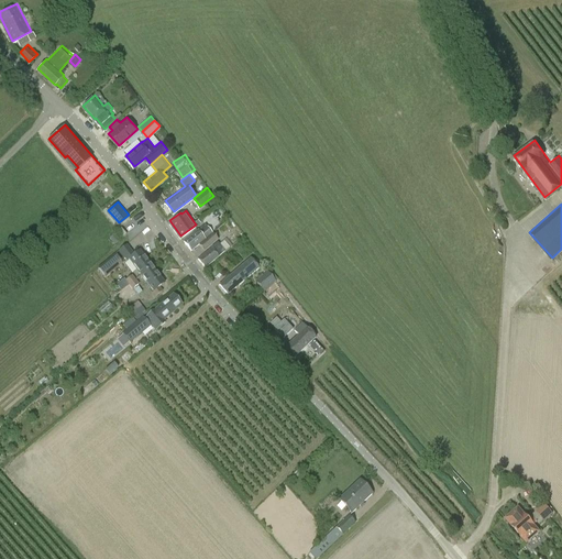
[(213,230),(206,221),(185,239),(191,247),(213,230)]
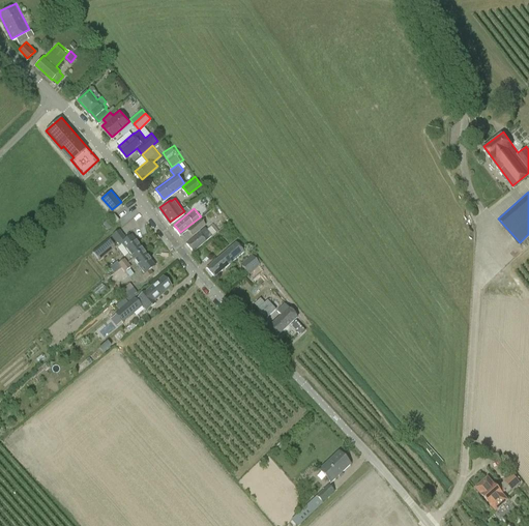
[(115,222),(120,217),(115,211),(110,214),(115,222)]
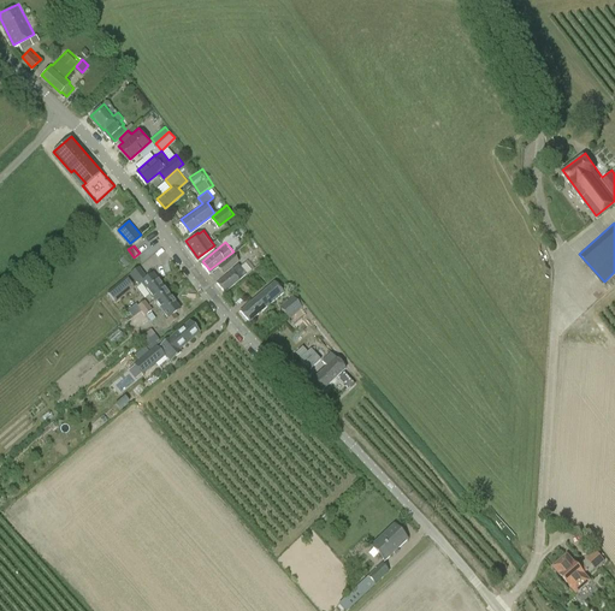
[(234,251),(219,265),(225,272),(240,259),(234,251)]
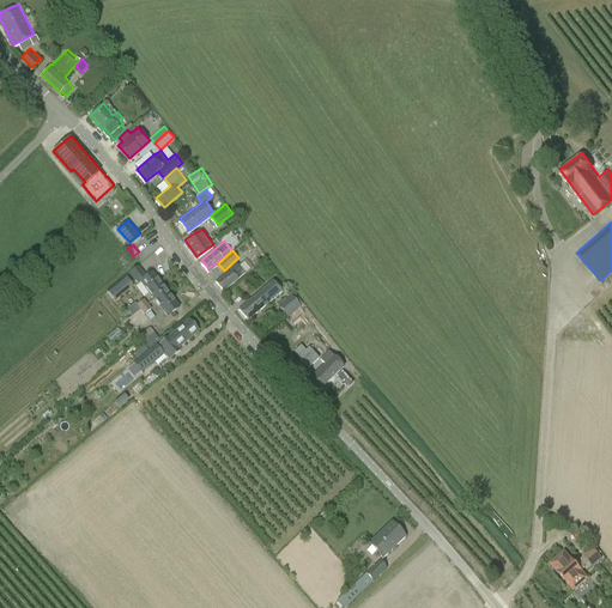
[(240,274),(246,269),(237,260),(231,266),(217,278),(224,287),(240,274)]
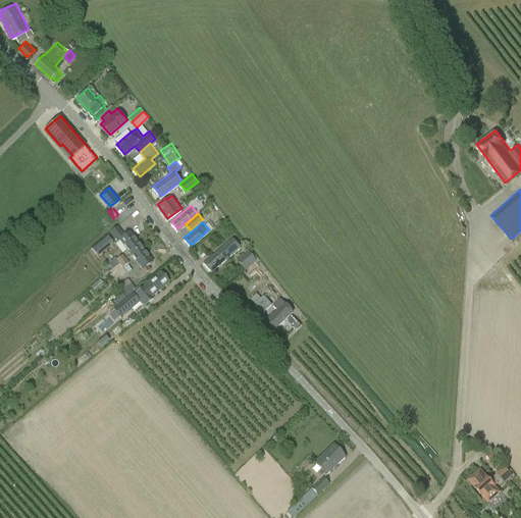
[(118,241),(120,240),(131,252),(142,245),(141,243),(142,241),(141,240),(139,241),(136,237),(136,235),(135,232),(133,232),(129,229),(125,234),(122,230),(114,236),(118,241)]
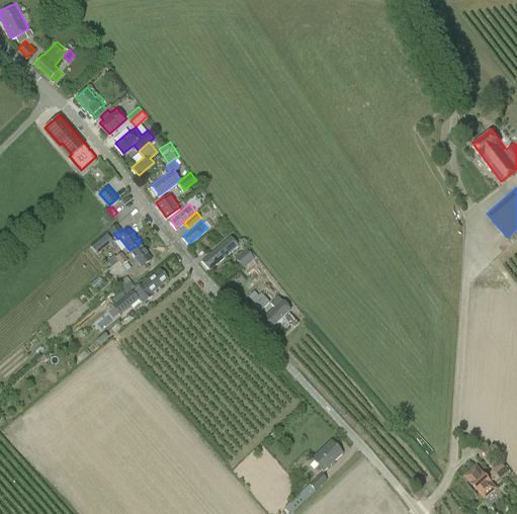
[(97,252),(113,240),(106,232),(91,245),(97,252)]
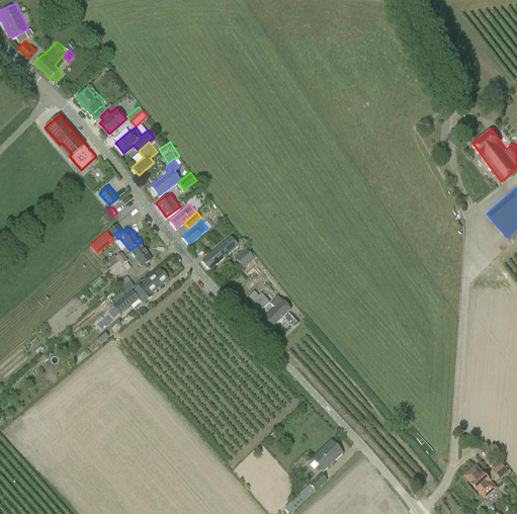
[(210,268),(239,243),(232,234),(202,259),(210,268)]
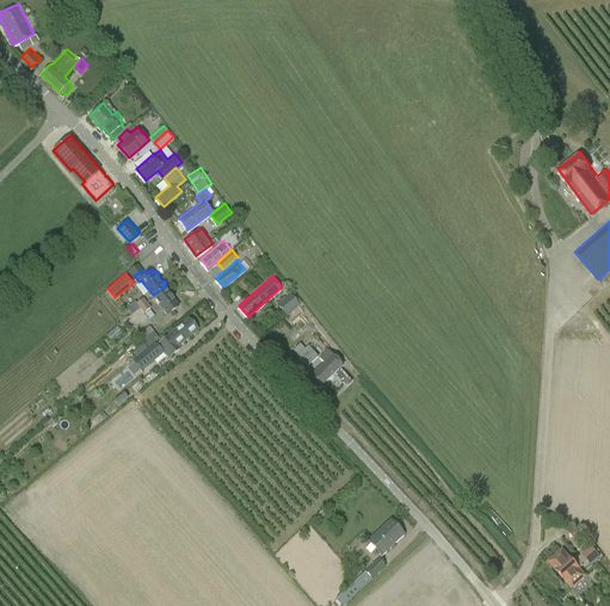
[(154,295),(159,302),(167,313),(165,314),(168,319),(177,313),(174,308),(179,304),(171,294),(166,286),(154,295)]
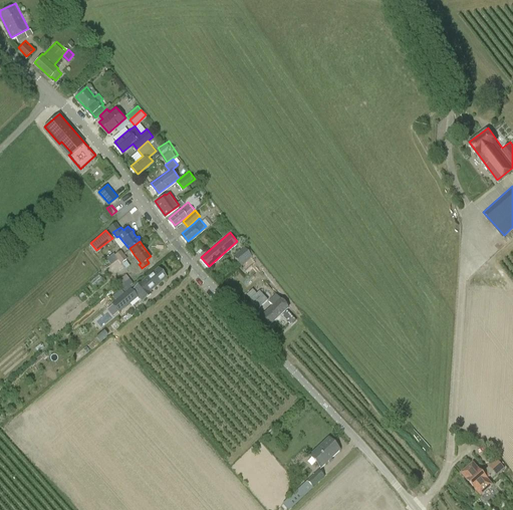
[(241,263),(245,260),(253,254),(246,245),(246,244),(234,253),(241,263)]
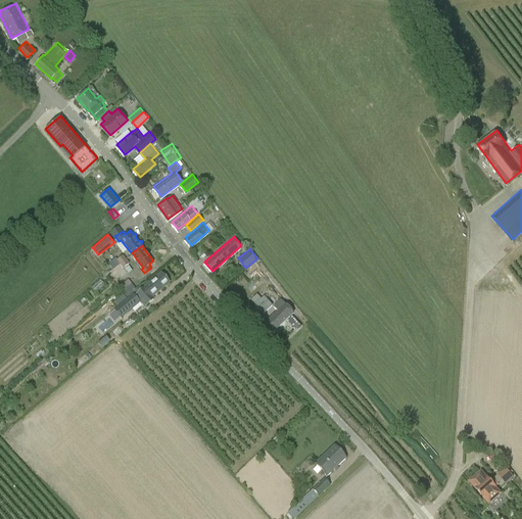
[(117,257),(121,262),(127,256),(124,252),(117,257)]
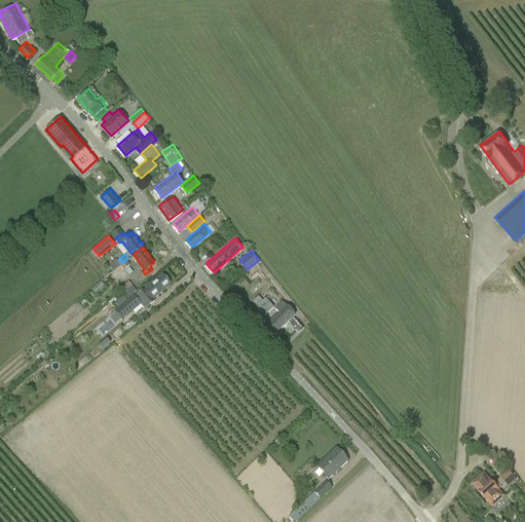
[(127,258),(121,263),(124,267),(130,262),(127,258)]
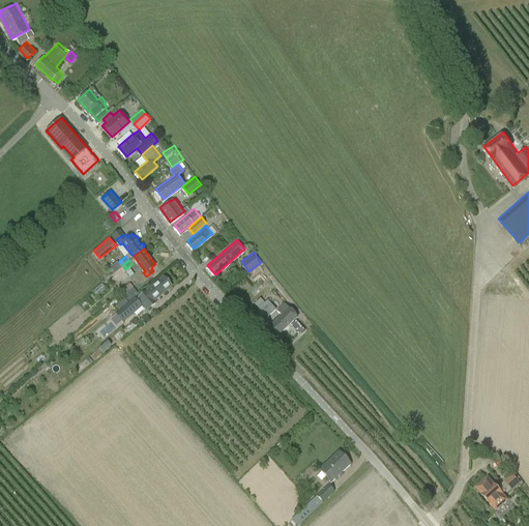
[(157,300),(155,297),(172,284),(164,274),(146,289),(141,293),(137,296),(136,295),(130,299),(117,310),(122,317),(124,320),(143,304),(141,301),(144,299),(149,307),(157,300)]
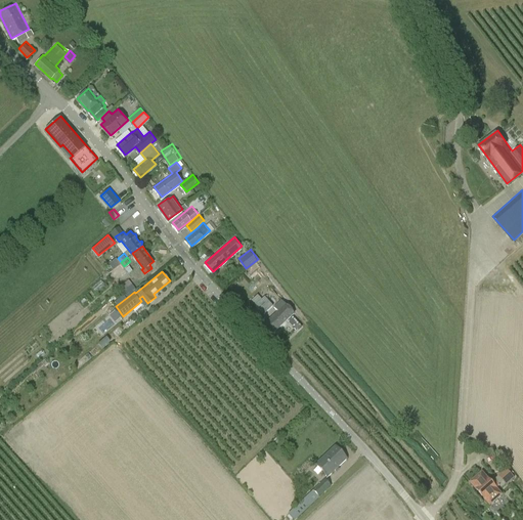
[(265,294),(256,302),(264,312),(273,303),(265,294)]
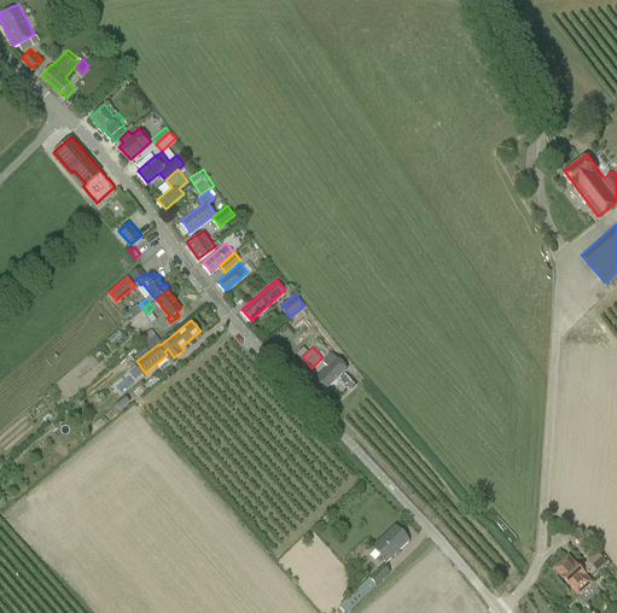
[(321,391),(348,367),(332,350),(324,358),(329,365),(312,380),(321,391)]
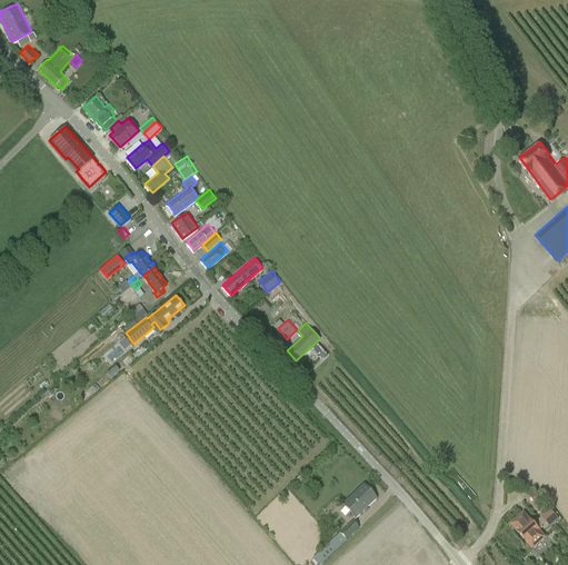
[(364,482),(344,502),(356,515),(377,495),(364,482)]
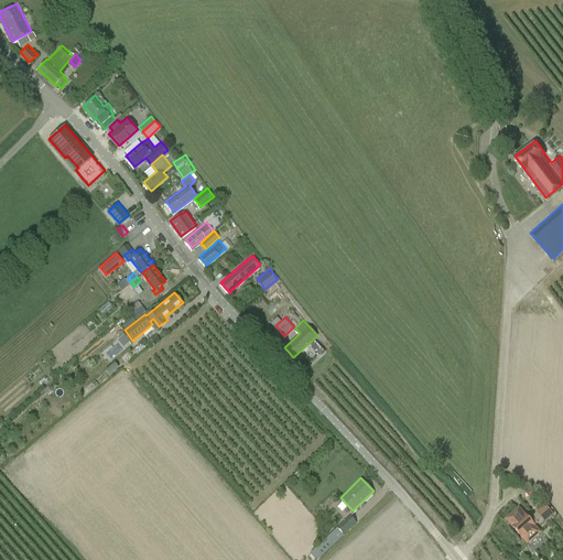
[(538,509),(545,518),(554,510),(545,502),(538,509)]
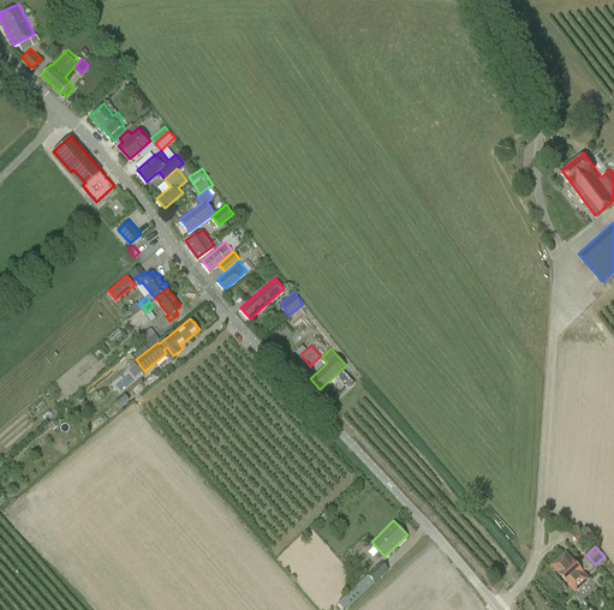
[(588,566),(582,558),(577,562),(567,550),(553,562),(577,588),(590,576),(584,569),(588,566)]
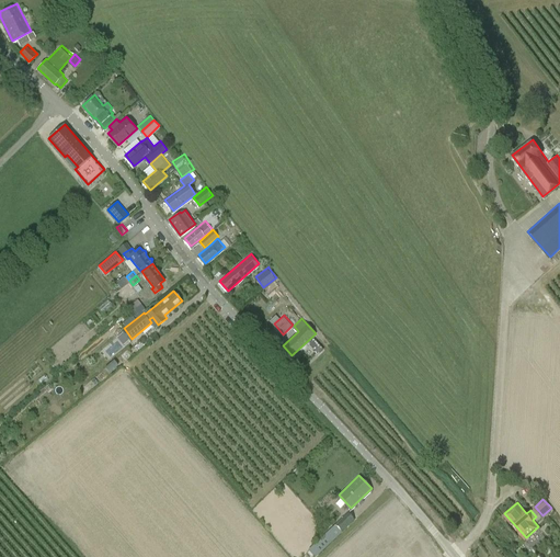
[(335,522),(342,529),(355,518),(347,510),(335,522)]
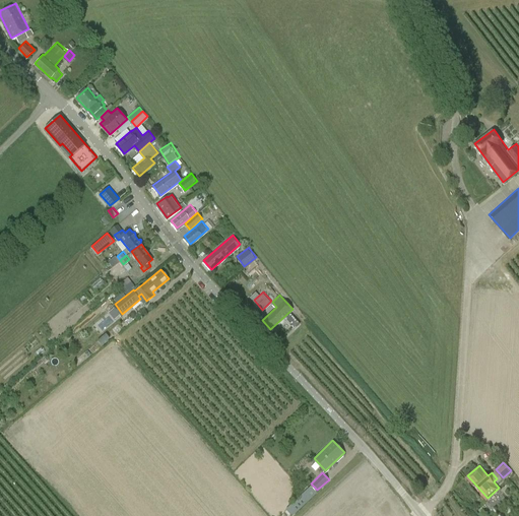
All buildings are outlined.
